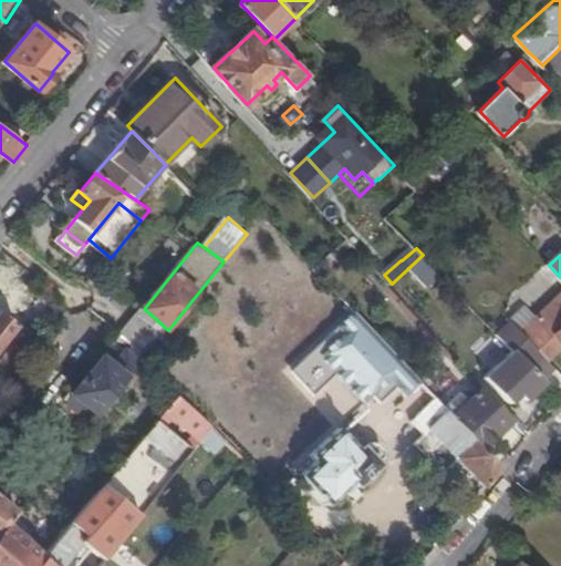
[(560,298),(540,319),(560,340),(560,298)]
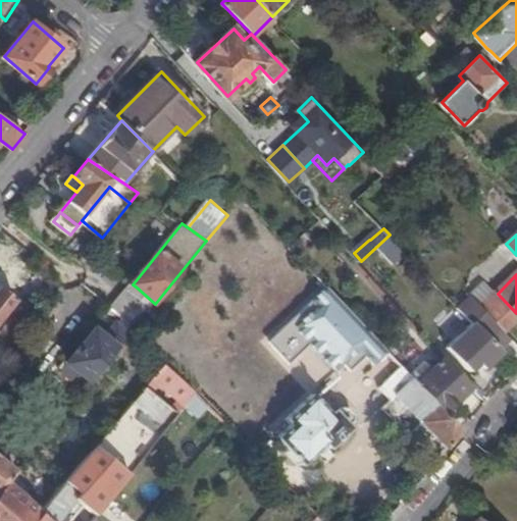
[(330,283),(268,340),(290,362),(311,342),(337,369),(360,348),(374,362),(390,348),(330,283)]
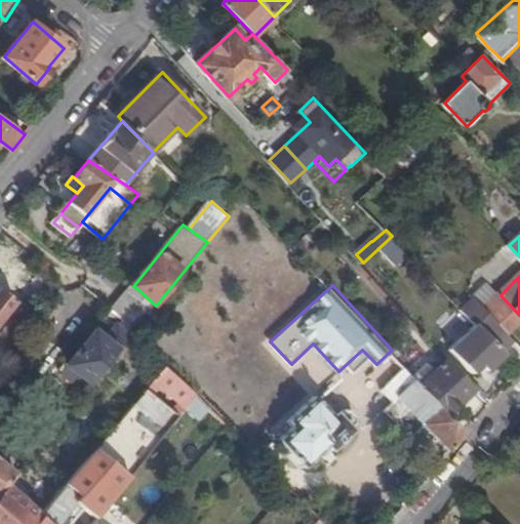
[(0,324),(20,300),(1,286),(0,287),(0,324)]
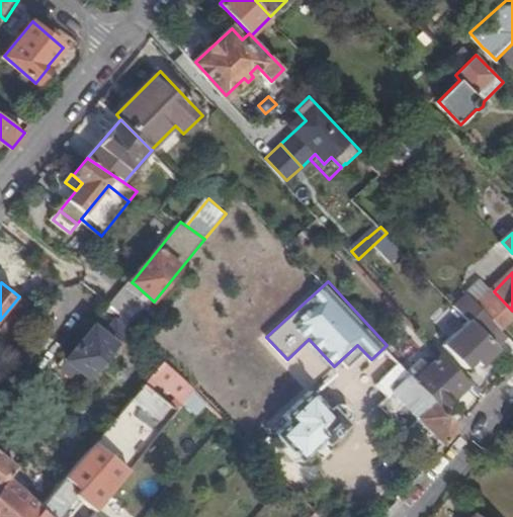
[(135,284),(125,294),(147,311),(154,302),(135,284)]
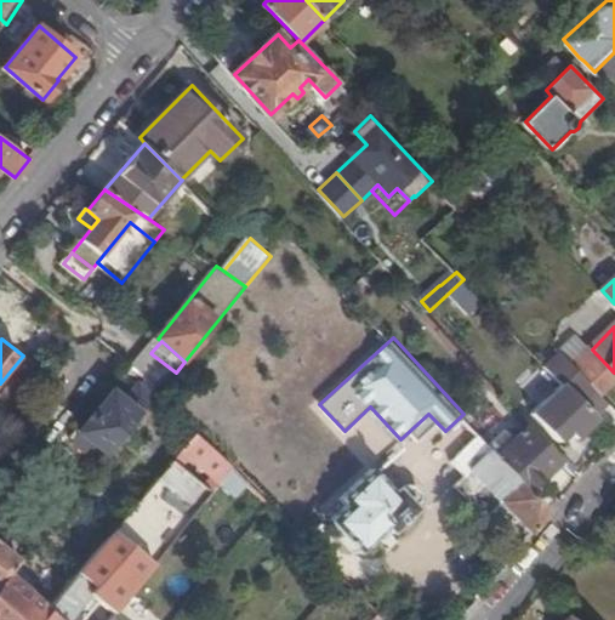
[(614,373),(592,350),(575,365),(601,391),(614,377),(614,373)]
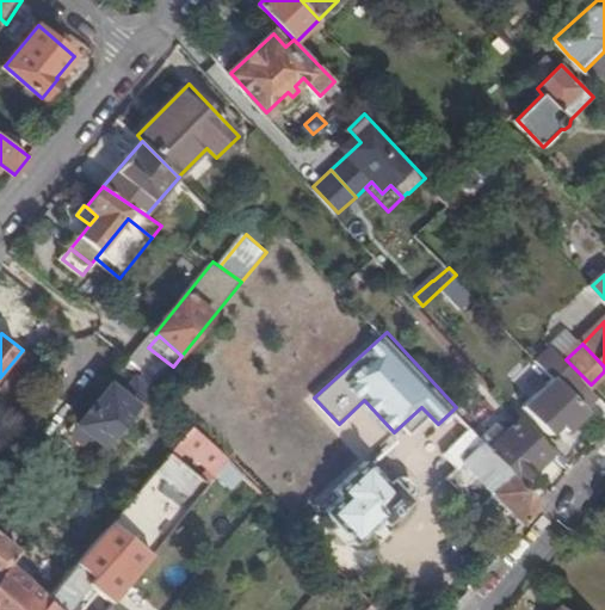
[(591,384),(566,359),(554,345),(538,359),(557,379),(587,408),(600,395),(591,384)]
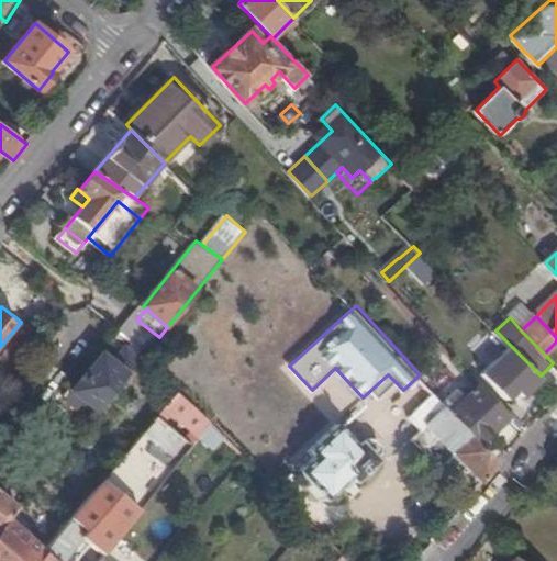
[(136,320),(125,333),(148,350),(159,337),(136,320)]
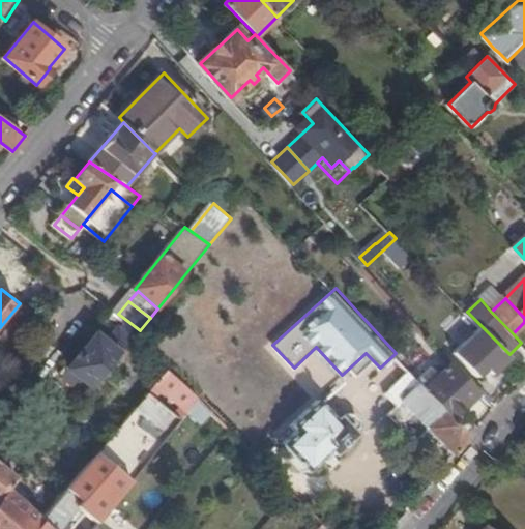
[(16,327),(0,346),(0,348),(10,357),(27,336),(16,327)]
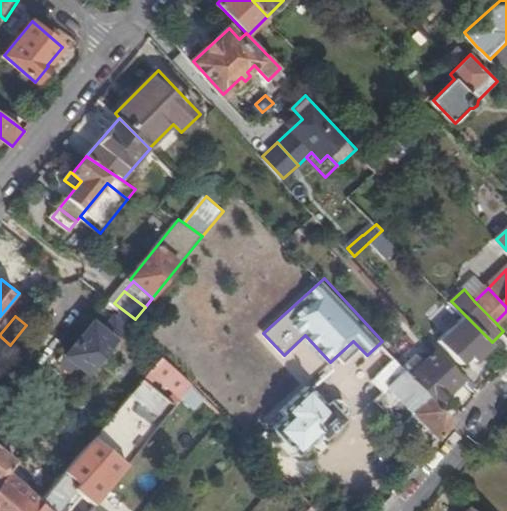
[(479,361),(494,346),(492,342),(467,317),(442,341),(463,363),(473,355),(479,361)]
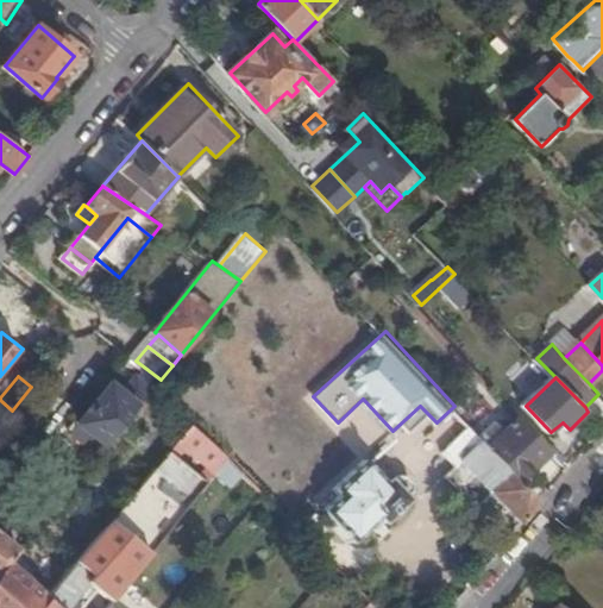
[(108,444),(140,405),(113,383),(82,422),(108,444)]
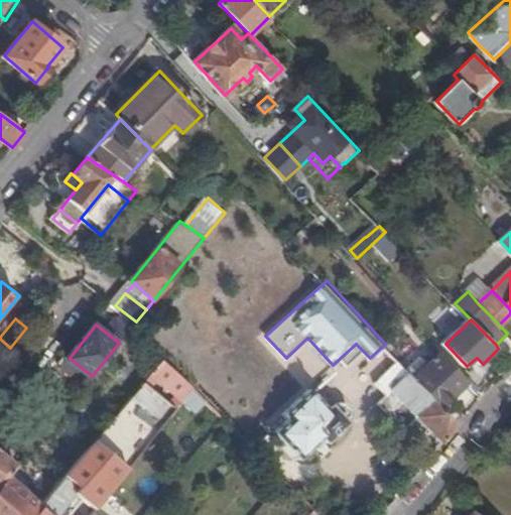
[(393,390),(404,401),(422,385),(416,379),(385,344),(370,358),(397,386),(393,390)]
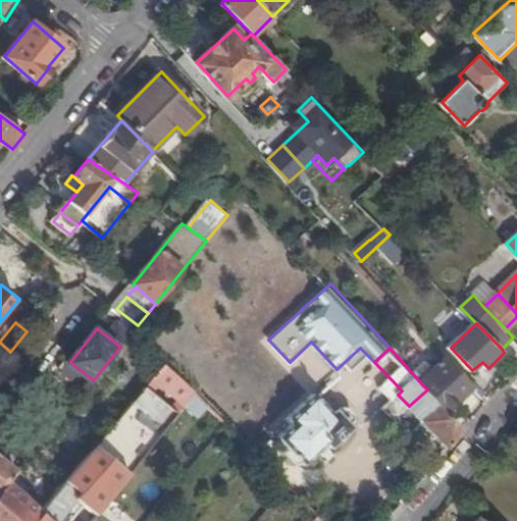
[(460,398),(474,385),(449,358),(421,383),(427,389),(448,412),(461,399),(460,398)]
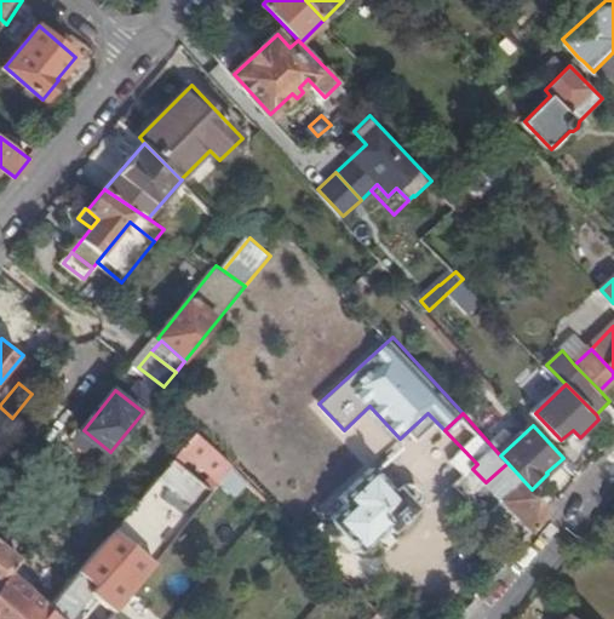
[(233,466),(199,434),(185,450),(219,482),(233,466)]
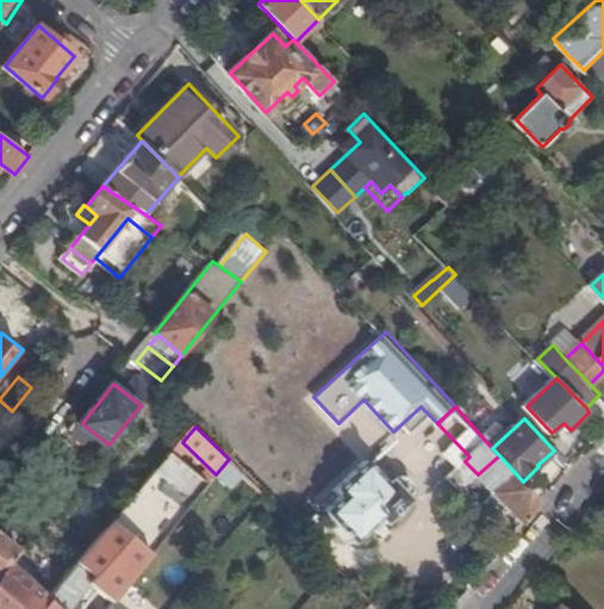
[(38,608),(68,608),(91,583),(101,591),(116,603),(154,554),(211,480),(174,452),(116,520),(106,530),(87,553),(48,598),(38,608)]
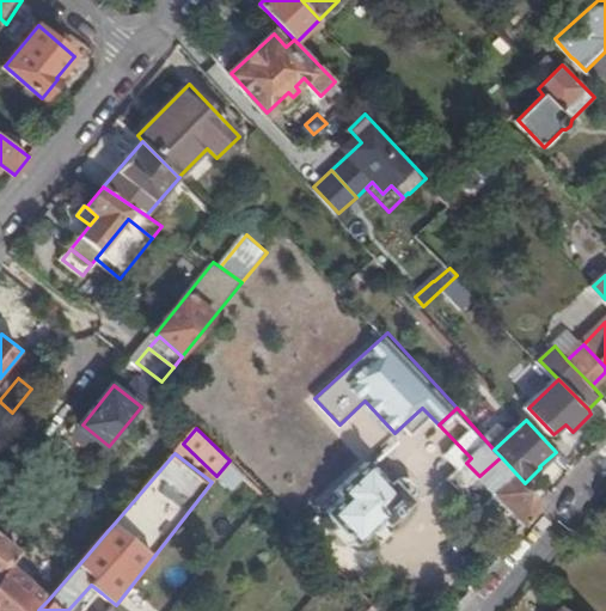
[(526,526),(545,505),(525,483),(501,457),(479,476),(483,481),(479,483),(494,499),(499,503),(502,500),(526,526)]
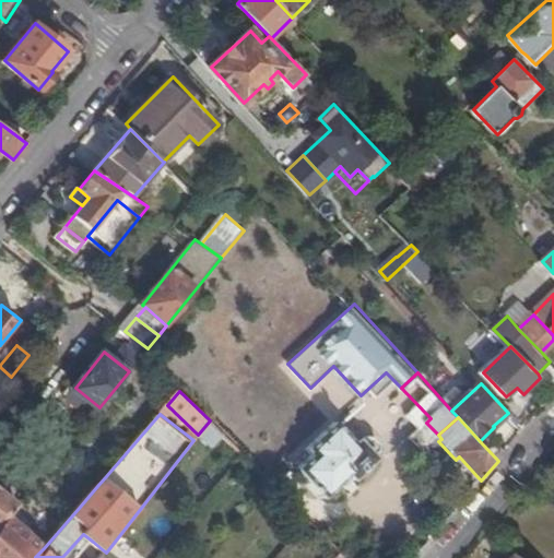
[(358,443),(338,422),(309,449),(315,454),(301,469),(328,497),(351,475),(355,479),(378,458),(376,455),(381,451),(381,444),(375,437),(368,437),(363,442),(361,440),(358,443)]
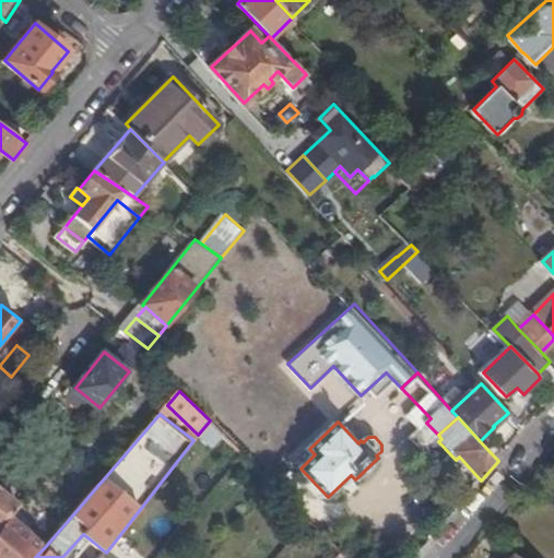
[(438,435),(426,423),(412,437),(424,449),(425,448),(438,435)]
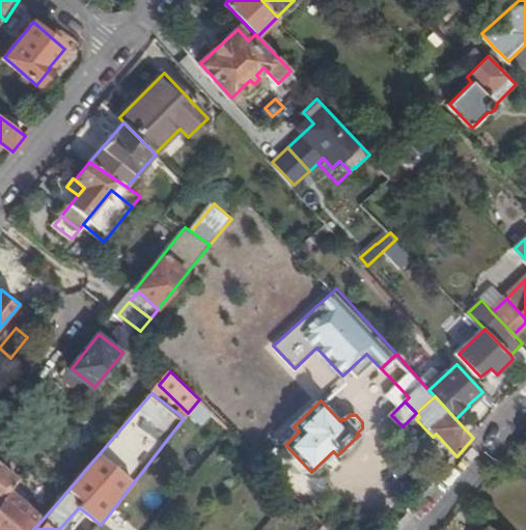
[(419,417),(416,413),(404,425),(413,431),(414,446),(428,433),(416,419),(419,417)]
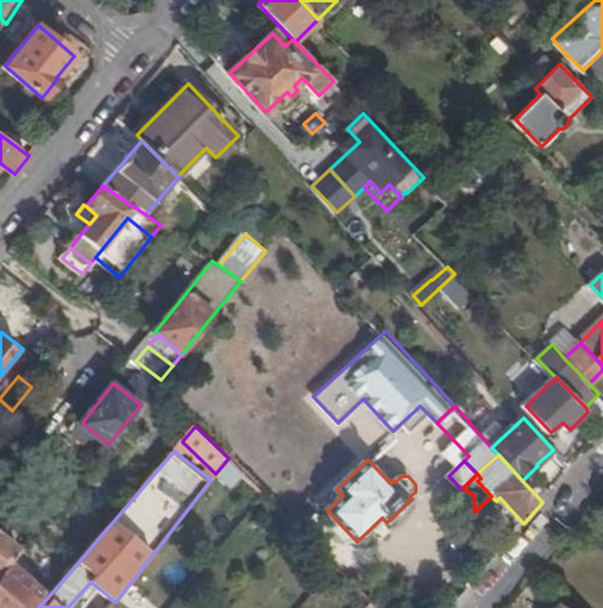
[(0,576),(17,558),(23,550),(0,530),(0,576)]
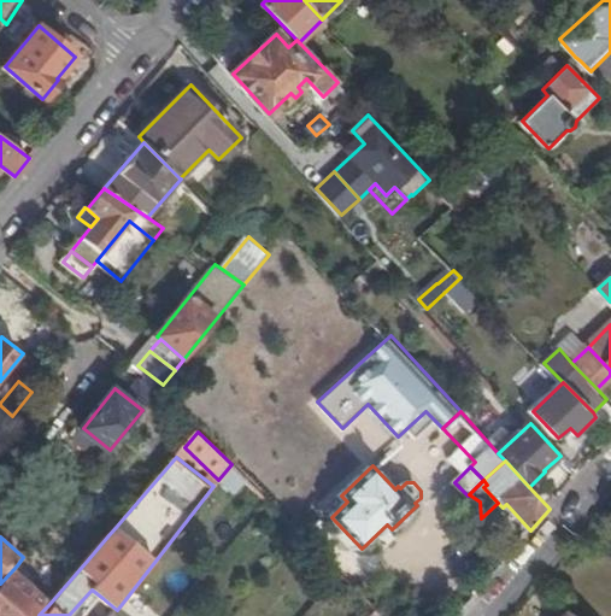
[(0,615),(39,615),(48,605),(21,581),(27,574),(17,565),(0,584),(0,615)]
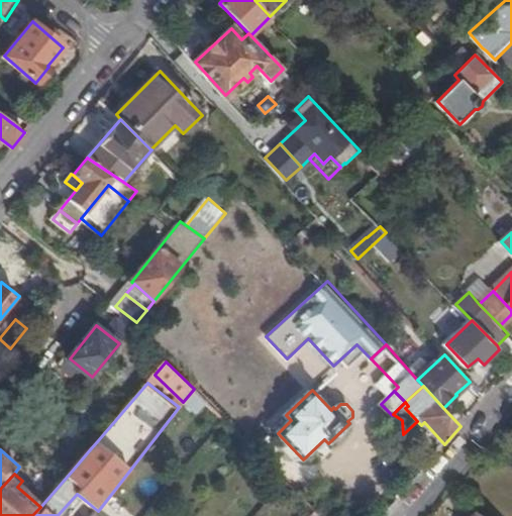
[(58,515),(73,515),(86,501),(77,494),(58,515)]
